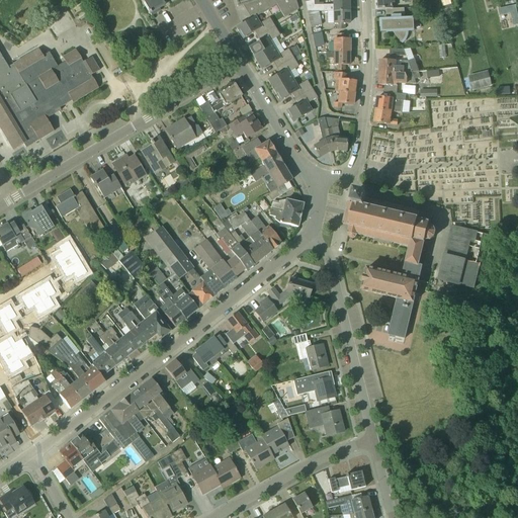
[(141,0),(148,11),(147,12),(149,14),(150,14),(151,16),(160,11),(159,9),(164,6),(161,2),(164,0),(141,0)]
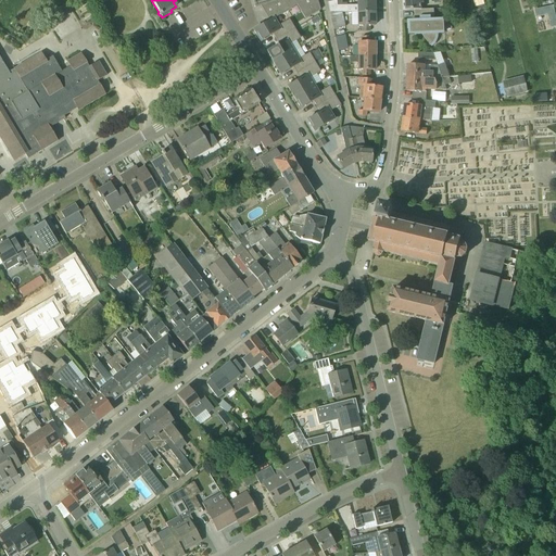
[(305,19),(319,11),(320,10),(317,0),(253,0),(255,8),(260,5),(269,21),(273,19),(274,19),(297,5),(305,19)]
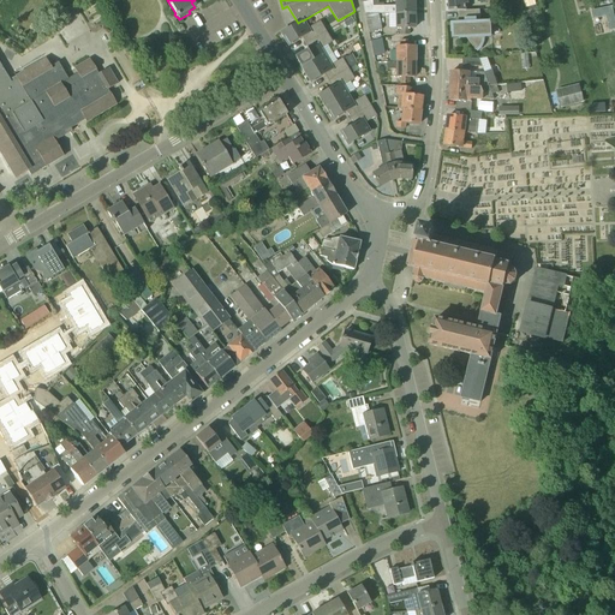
[(394,0),(394,6),(383,6),(383,3),(378,3),(378,0),(371,1),(363,3),(365,15),(378,15),(394,13),(415,13),(413,0),(394,0)]
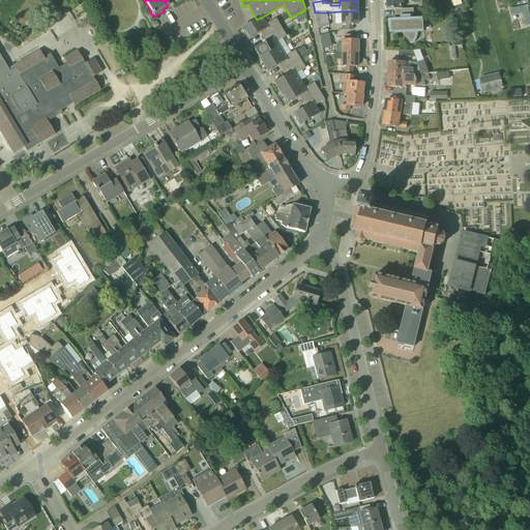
[(386,0),(387,10),(395,9),(403,9),(402,3),(404,3),(403,0),(386,0)]
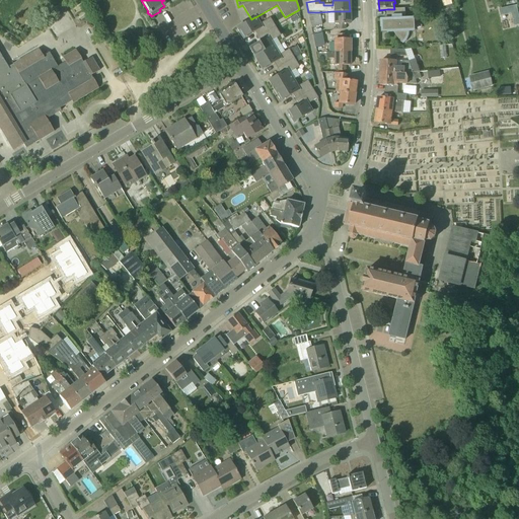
[(518,13),(517,6),(510,7),(511,14),(514,26),(516,25),(518,24),(518,13)]
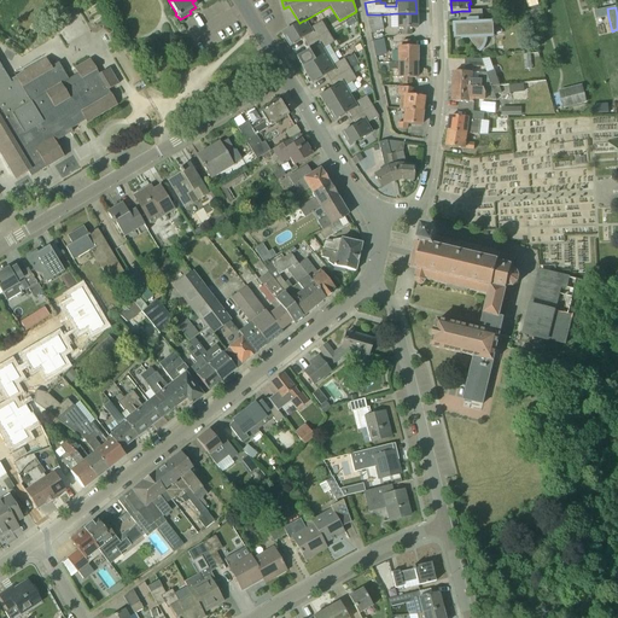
[(483,11),(470,11),(461,11),(461,21),(465,19),(464,25),(455,25),(456,39),(466,38),(467,38),(468,38),(468,39),(478,52),(479,51),(481,50),(482,47),(483,46),(484,45),(484,42),(485,41),(487,39),(487,38),(494,36),(493,24),(481,24),(481,19),(483,19),(483,11)]
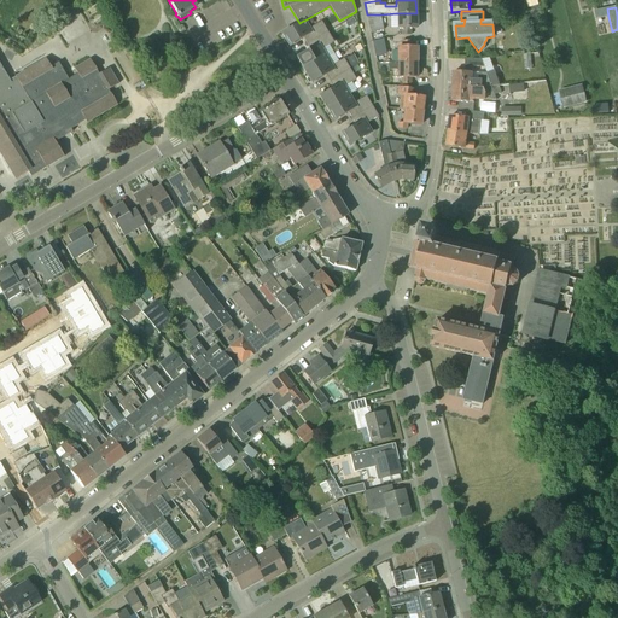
[(410,35),(410,29),(417,29),(417,13),(396,13),(397,29),(401,29),(401,35),(410,35)]
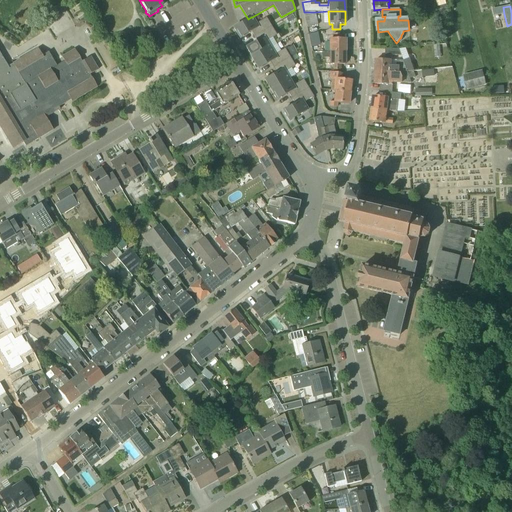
[(315,12),(304,12),(308,34),(316,32),(315,26),(318,25),(315,12)]
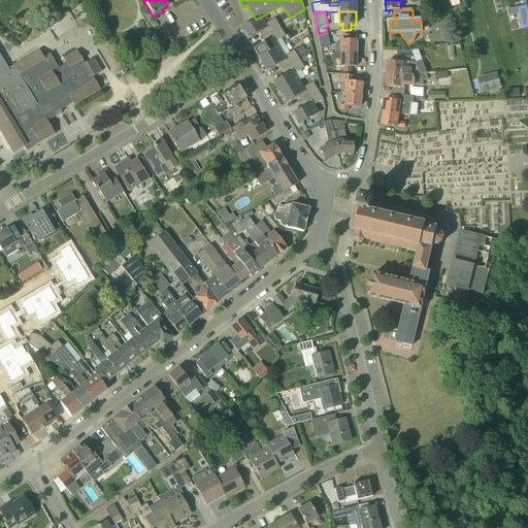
[(297,24),(304,20),(301,14),(294,19),(297,24)]
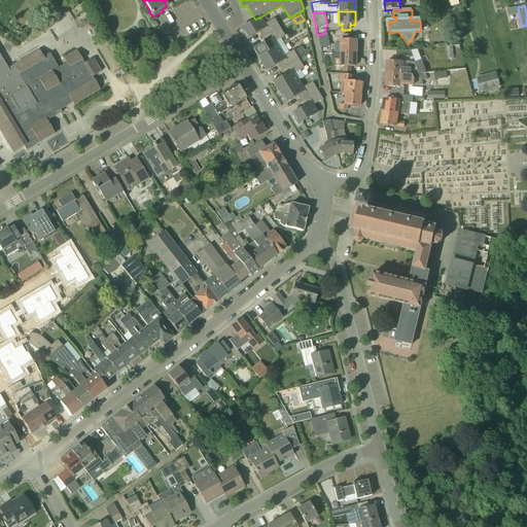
[(247,39),(258,32),(261,37),(279,27),(274,19),(264,25),(259,18),(258,18),(255,20),(240,29),(247,39)]
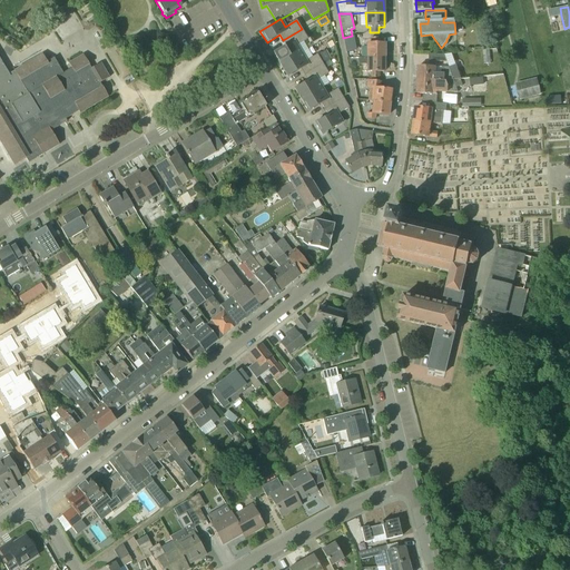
[(281,66),(301,53),(296,46),(307,39),(302,29),(283,40),(286,47),(274,53),(281,66)]
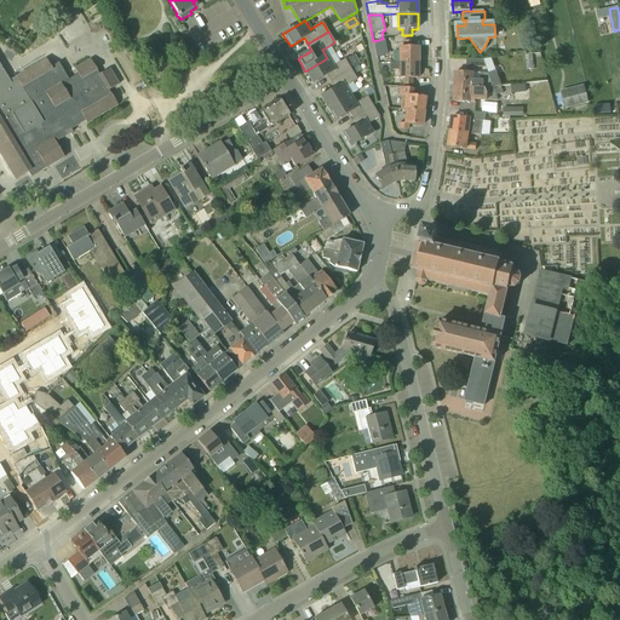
[(383,39),(373,41),(377,57),(388,55),(384,39),(383,39)]
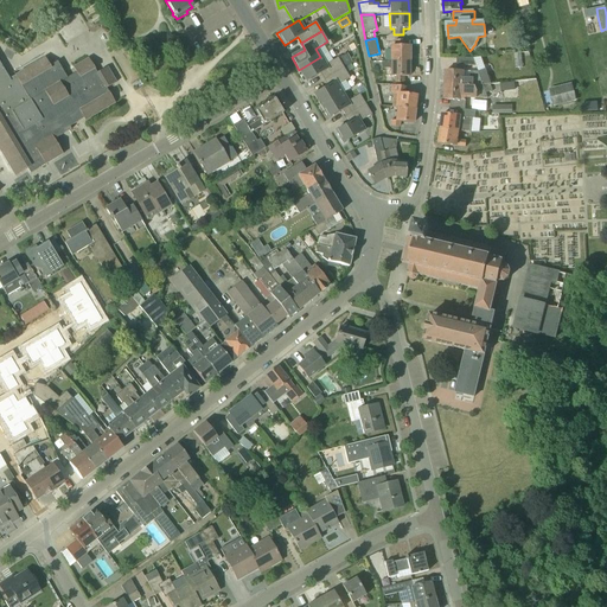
[(409,62),(409,46),(403,46),(404,40),(394,40),(394,46),(390,46),(390,62),(409,62)]
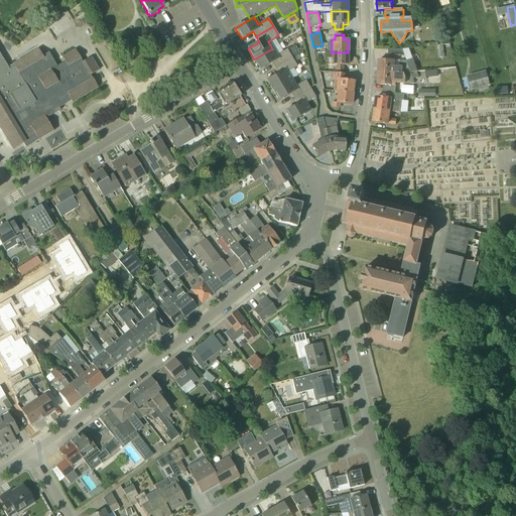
[(295,45),(287,50),(291,56),(299,52),(295,45)]
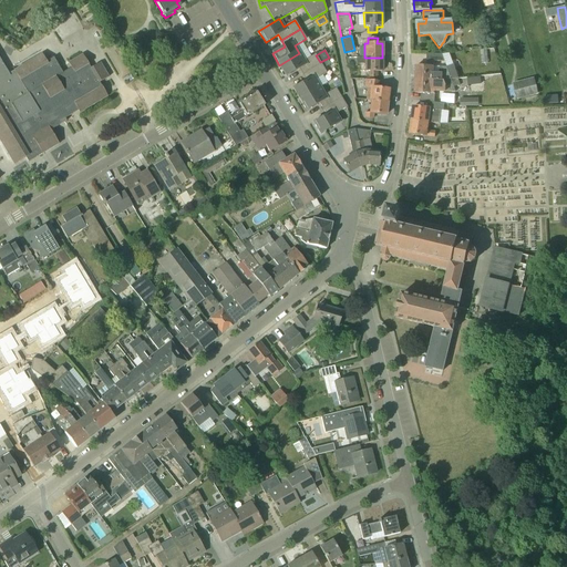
[(302,74),(321,63),(320,62),(316,55),(316,54),(303,61),(299,53),(279,65),(286,76),(299,69),(302,74)]
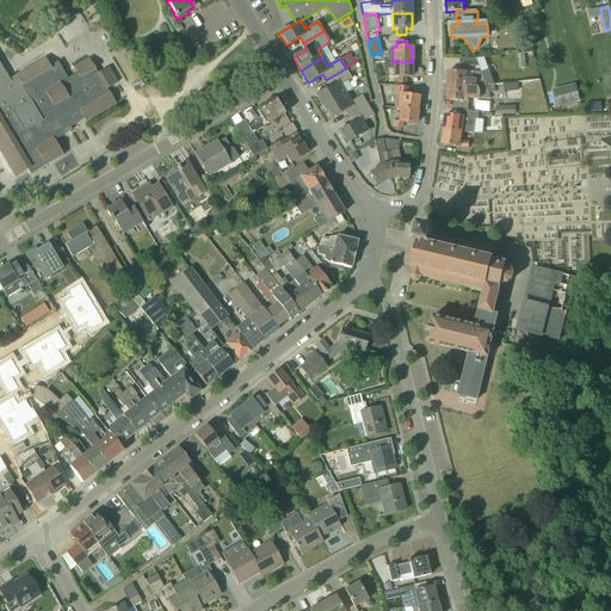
[(81,115),(86,122),(116,104),(107,90),(117,84),(109,68),(98,74),(90,59),(74,68),(76,73),(66,80),(62,75),(65,74),(59,62),(50,67),(45,59),(16,75),(17,78),(11,81),(0,62),(0,150),(16,177),(28,170),(30,174),(63,155),(54,141),(72,130),(71,128),(78,123),(74,118),(81,115)]
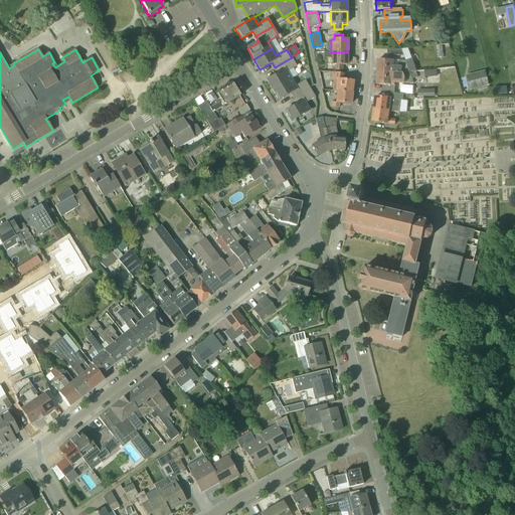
[(347,65),(347,52),(331,52),(323,52),(323,58),(331,58),(331,64),(334,64),(334,70),(343,70),(343,65),(347,65)]
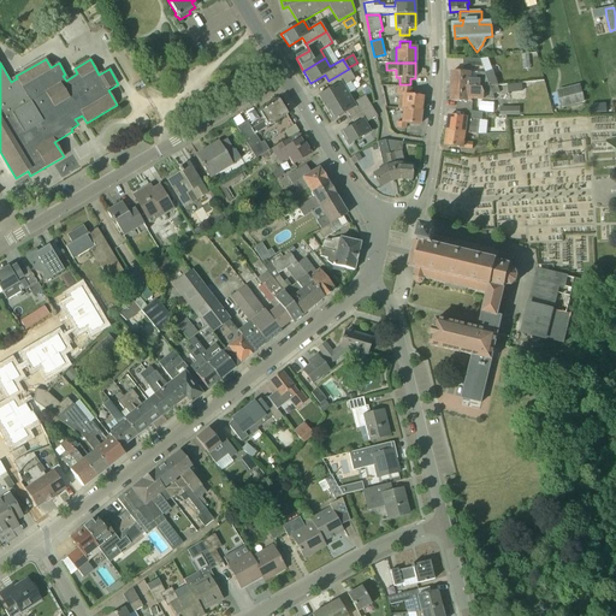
[(332,88),(318,95),(325,108),(348,95),(343,87),(355,80),(349,69),(329,81),(332,88)]
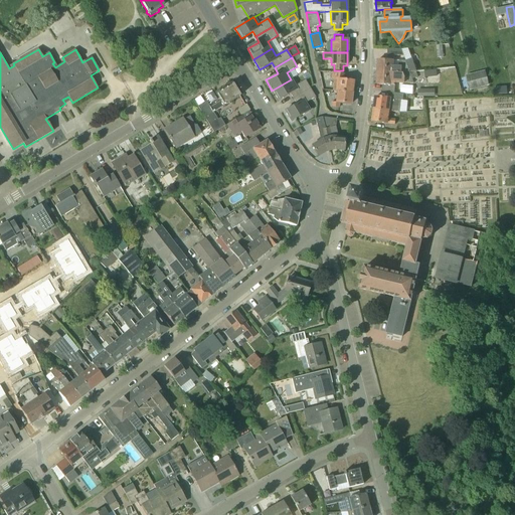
[(394,60),(378,60),(377,72),(393,73),(403,73),(415,69),(411,58),(405,61),(399,60),(399,66),(393,66),(394,60)]
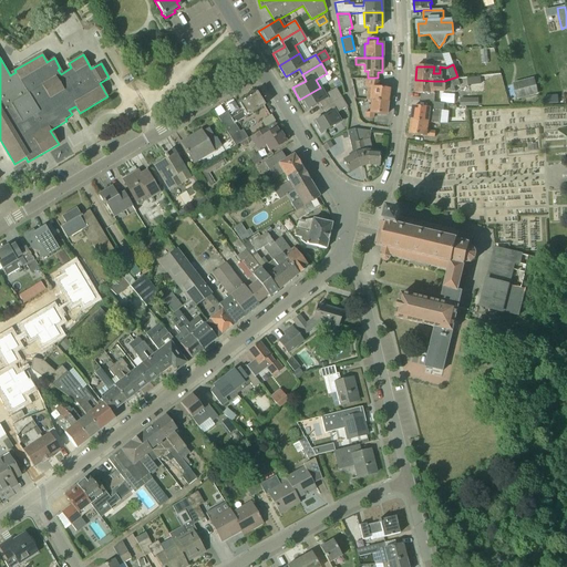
[(421,94),(421,101),(434,103),(435,91),(445,92),(455,92),(454,88),(461,85),(457,76),(444,81),(433,81),(415,80),(415,93),(421,94)]
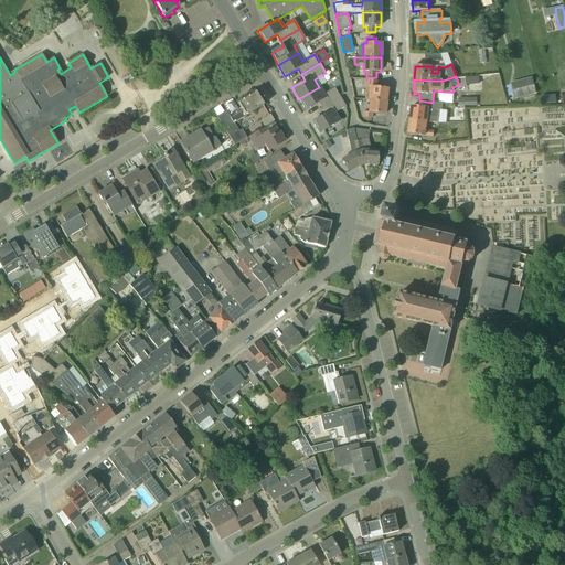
[(515,99),(535,95),(536,94),(532,77),(511,83),(515,99)]
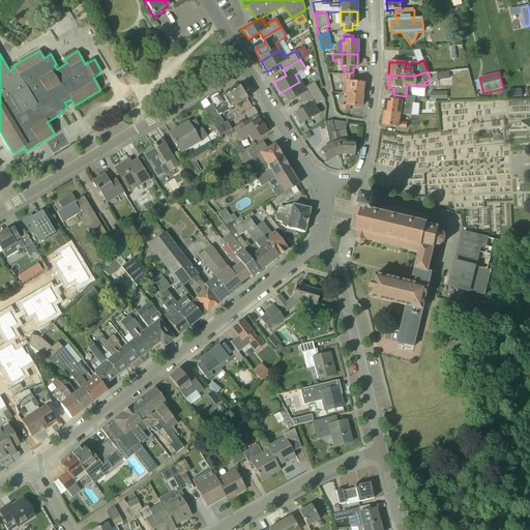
[(342,93),(346,94),(362,96),(363,84),(352,82),(353,76),(342,75),(341,82),(344,82),(342,93)]
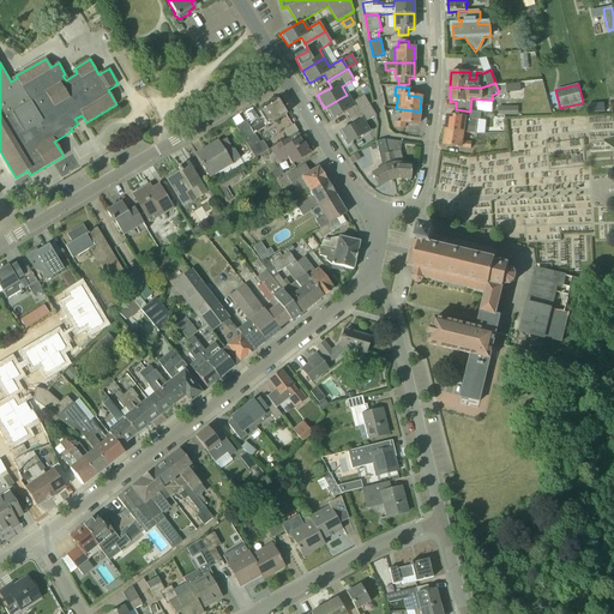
[(332,120),(345,112),(349,118),(369,106),(363,95),(351,103),(347,95),(324,108),(332,120)]
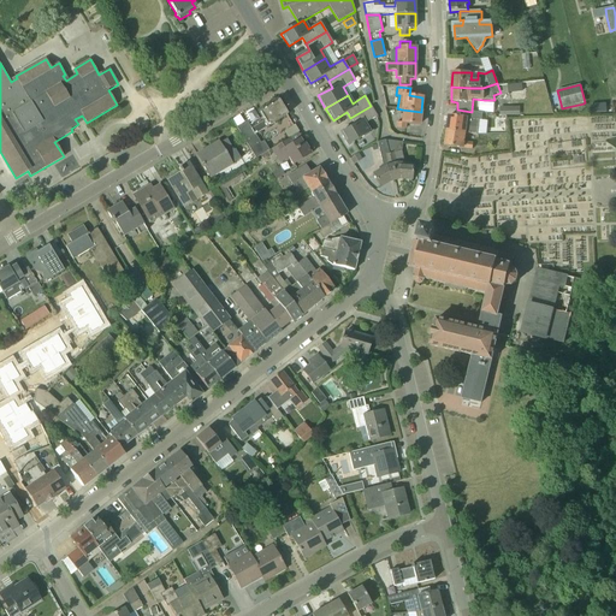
[(259,113),(264,120),(252,129),(255,135),(267,126),(286,116),(283,108),(283,106),(282,105),(279,102),(278,101),(259,113)]
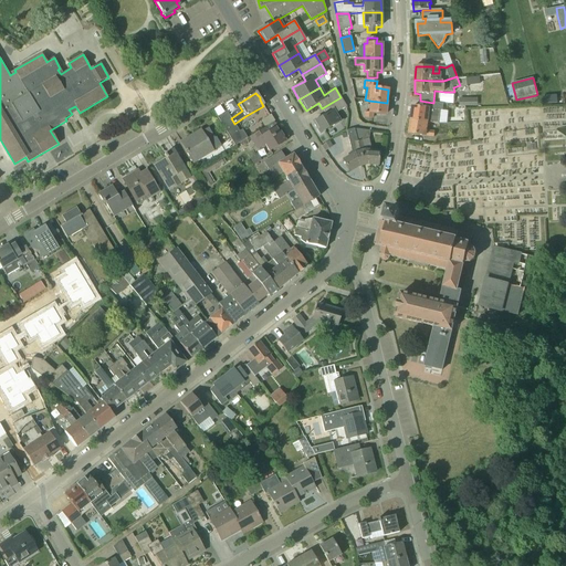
[(557,95),(544,96),(544,97),(544,105),(558,104),(557,96),(557,95)]
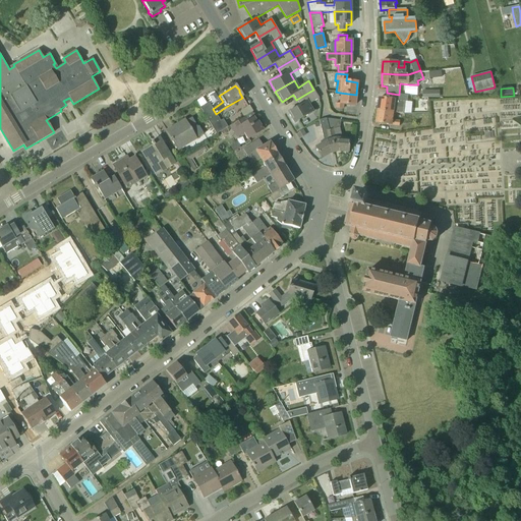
[(319,99),(319,98),(313,90),(296,100),(299,105),(288,112),(294,123),(312,112),(308,105),(319,99)]
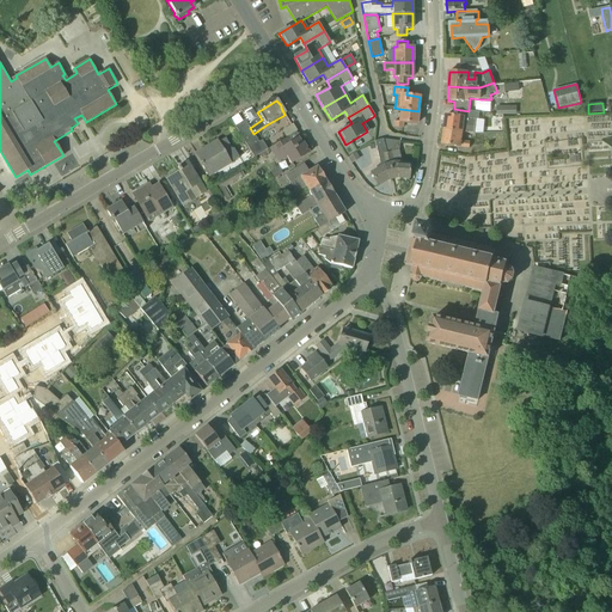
[(403,128),(403,123),(416,124),(418,111),(399,109),(398,122),(393,122),(392,127),(403,128)]
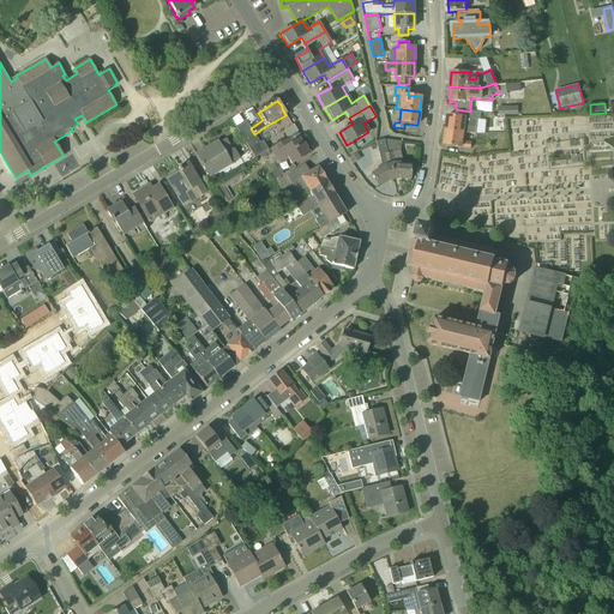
[(447,115),(446,131),(464,133),(465,127),(477,130),(479,120),(447,115)]
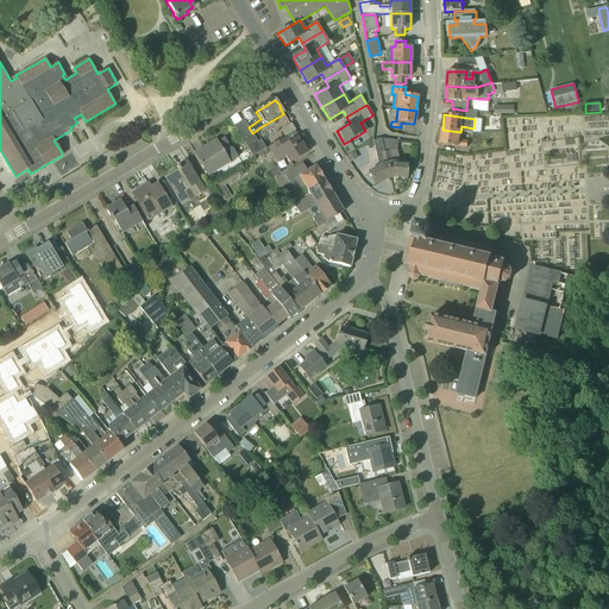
[(583,125),(604,126),(604,119),(608,118),(608,115),(584,114),(583,125)]
